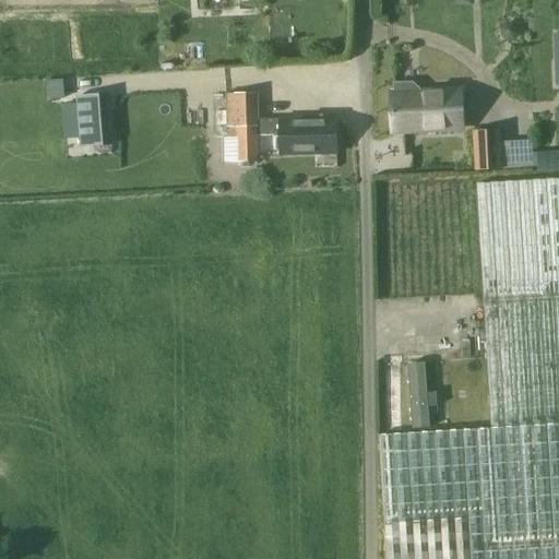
[(46,98),(47,98),(64,97),(63,79),(45,81),(46,98)]
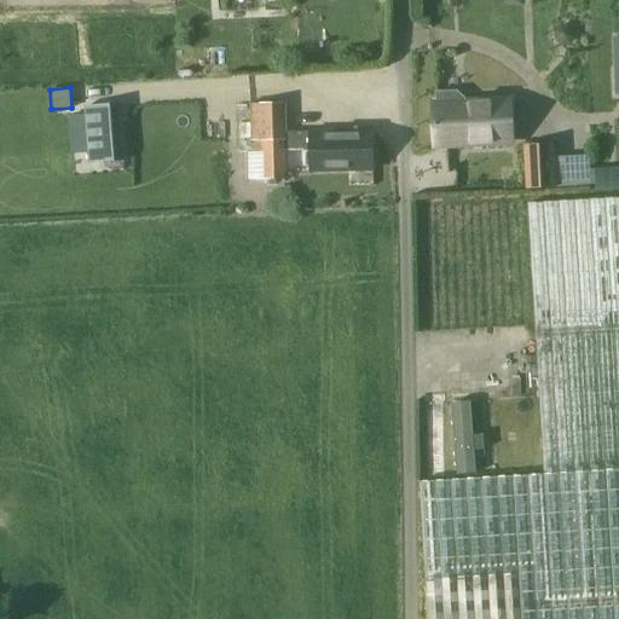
[(435,145),(514,142),(512,102),(434,105),(435,145)]
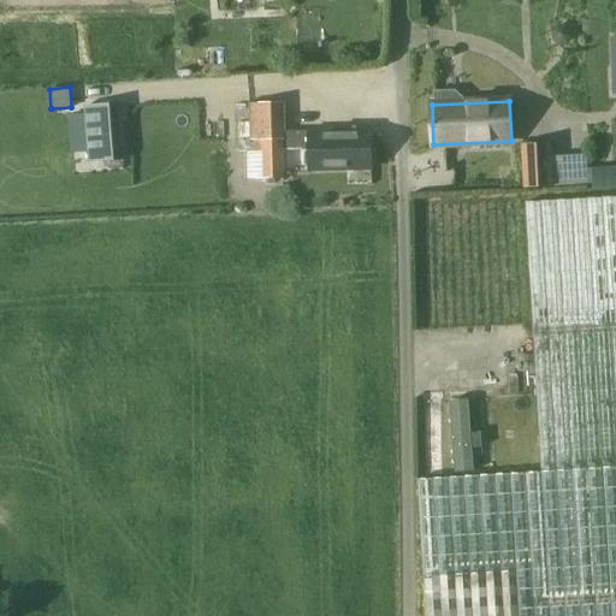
[(123,159),(119,102),(84,105),(88,161),(123,159)]
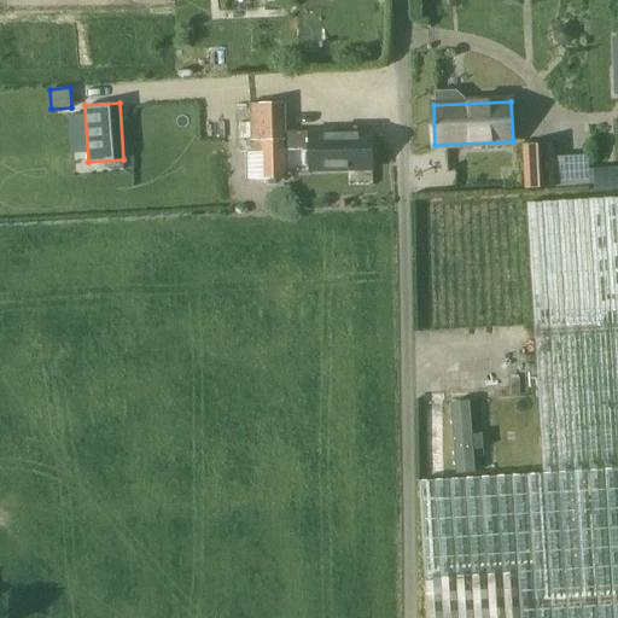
[(374,170),(373,132),(285,133),(285,103),(252,104),(255,180),(286,180),(286,151),(309,150),(310,172),(374,170)]
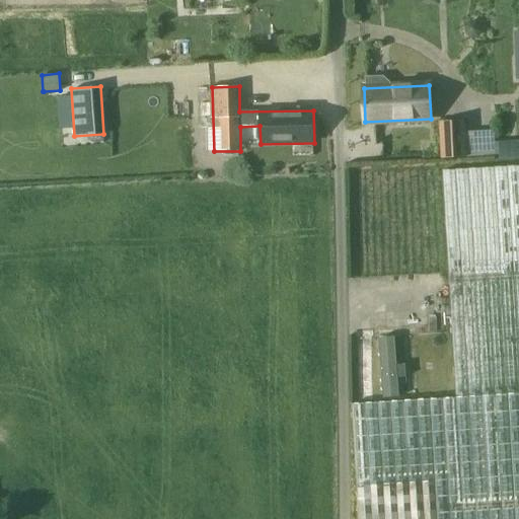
[(440,122),(442,158),(466,157),(464,121),(440,122)]
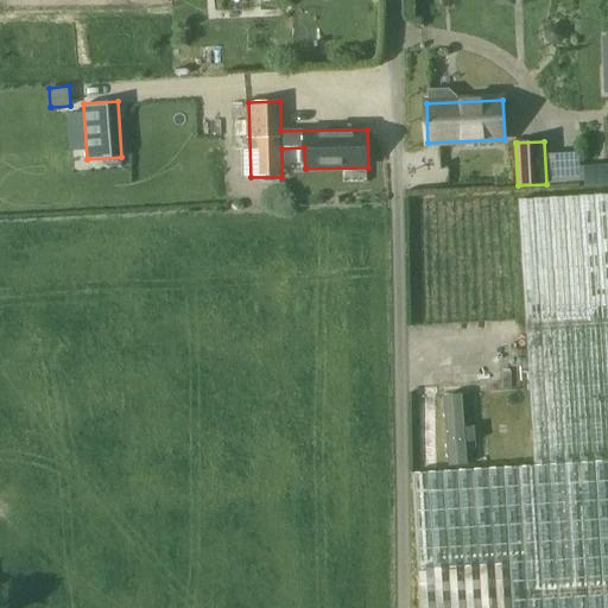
[(420,607),(607,607),(607,194),(519,200),(526,321),(534,466),(412,474),(420,607)]
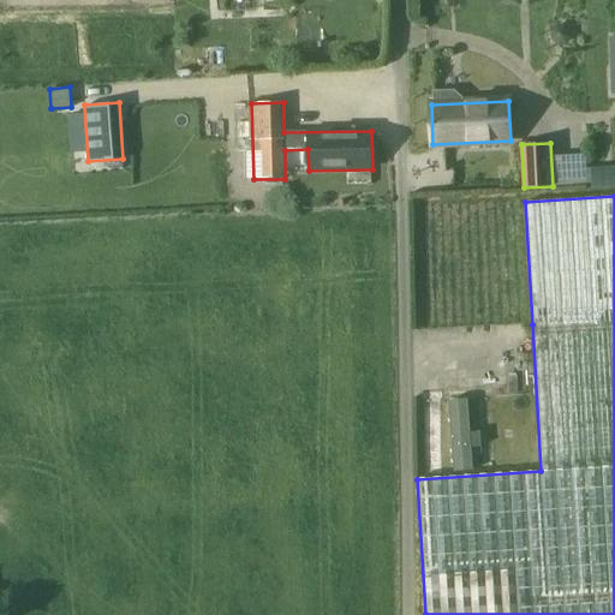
[(472,402),(452,402),(455,472),(476,471),(475,449),(487,448),(485,433),(475,433),(472,402)]
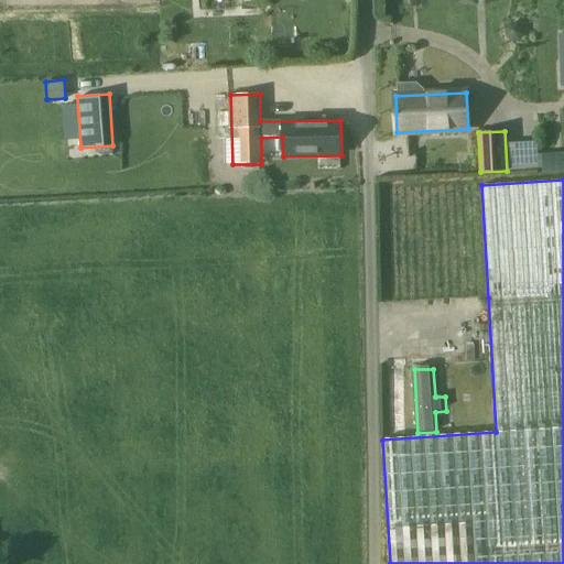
[(390,373),(391,434),(409,433),(408,373),(390,373)]
